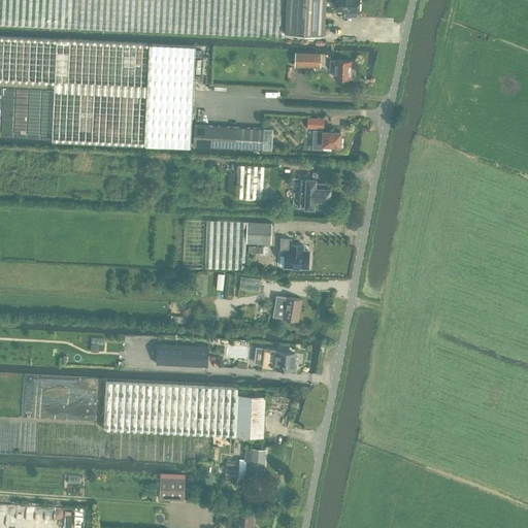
[(0,0),(0,23),(285,37),(285,33),(324,35),(325,0),(0,0)]
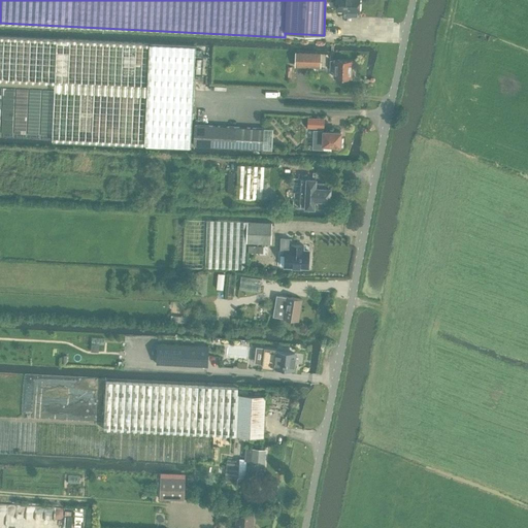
[(359,12),(359,0),(336,0),(335,10),(359,12)]
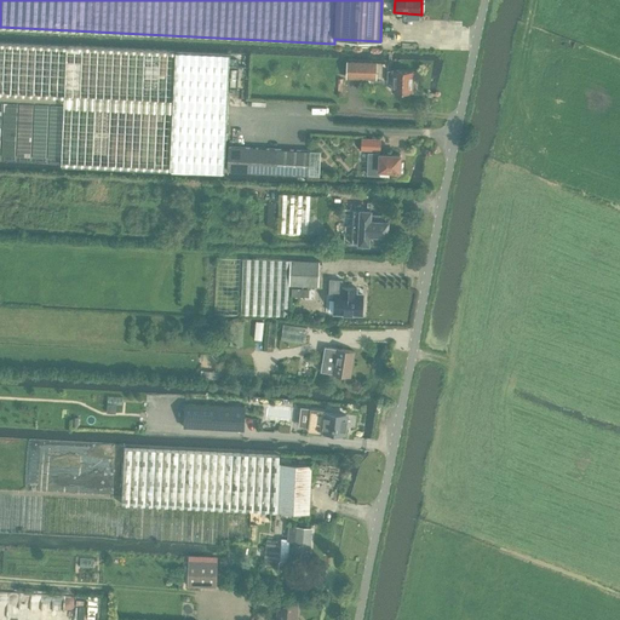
[(64,103),(228,112),(230,53),(0,41),(0,92),(65,96),(64,103)]
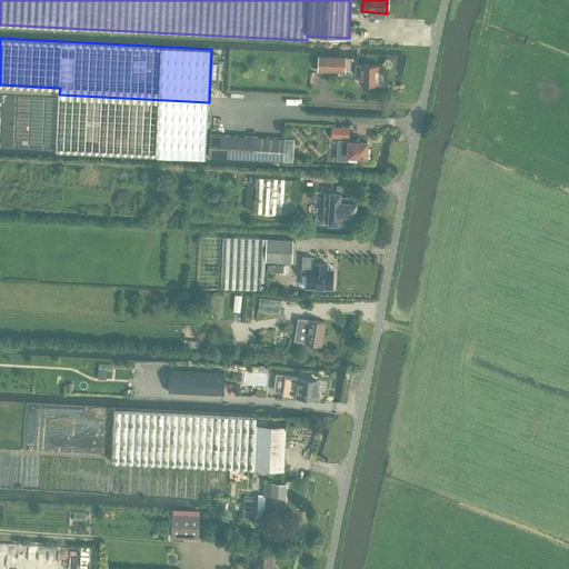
[(318,56),(318,72),(346,72),(346,57),(318,56)]
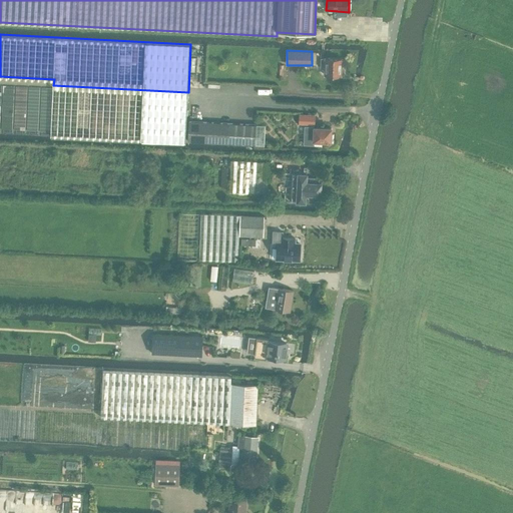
[(341,76),(342,58),(326,57),(326,58),(321,58),(321,67),(326,67),(326,75),(341,76)]
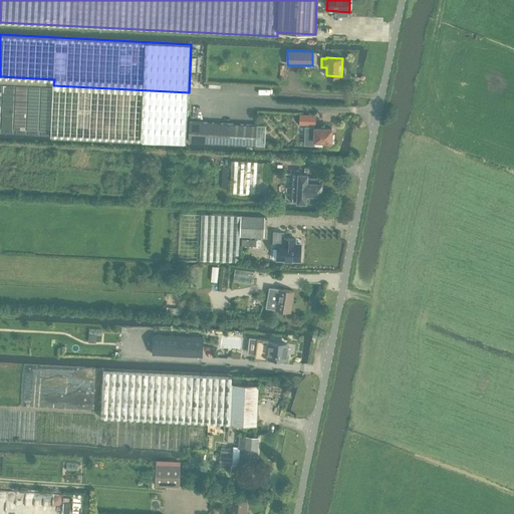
[(186,142),(189,92),(53,85),(51,136),(186,142)]
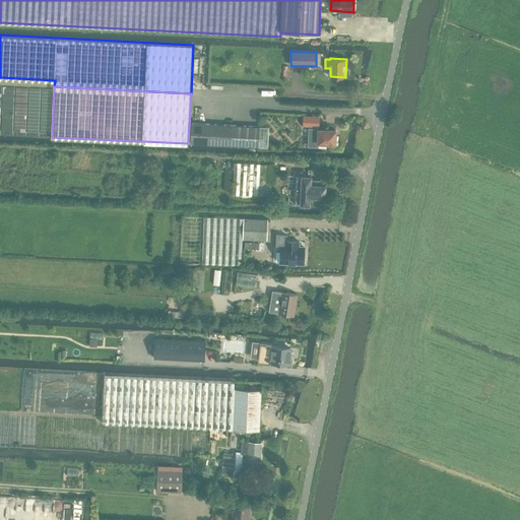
[(309,127),(308,145),(318,146),(318,142),(331,143),(331,144),(336,144),(336,134),(335,134),(335,129),(318,128),(318,126),(319,126),(319,117),(304,116),(304,125),(313,125),(313,127),(309,127)]
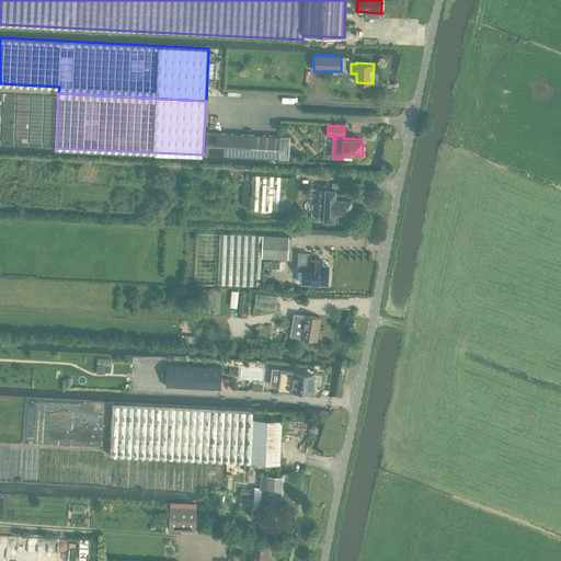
[(289,136),(281,136),(206,133),(206,155),(288,158),(289,136)]
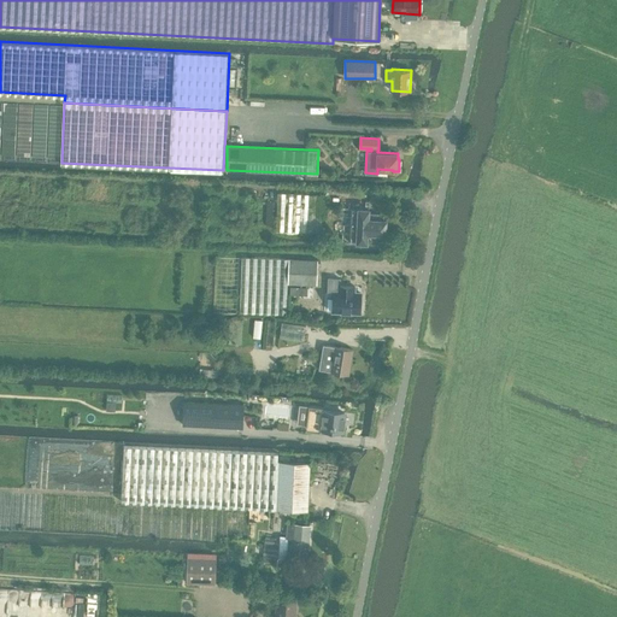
[(278,193),(276,231),(306,233),(323,233),(324,194),(278,193)]
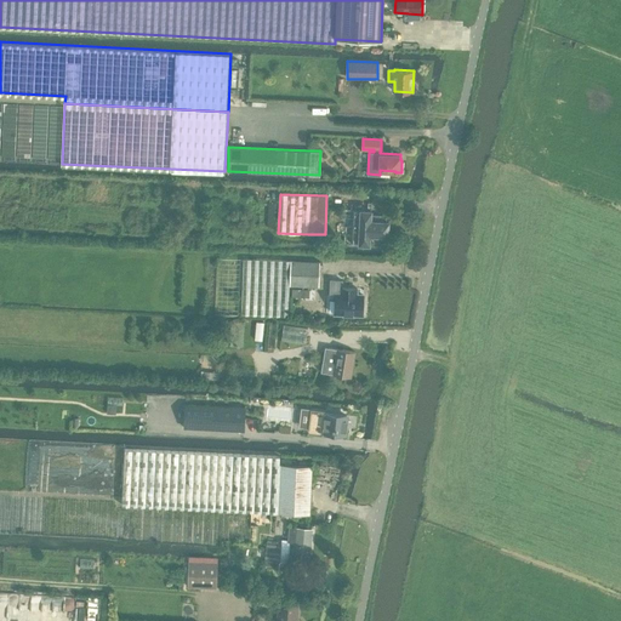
[(385,235),(388,235),(389,221),(386,221),(386,215),(371,214),(371,210),(353,209),(352,244),(370,244),(370,240),(385,241),(385,235)]
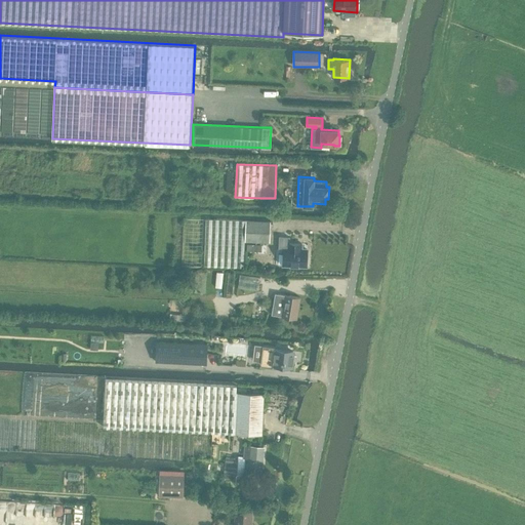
[(271,220),(246,219),(206,218),(205,266),(244,268),(245,241),(270,242),(271,220)]
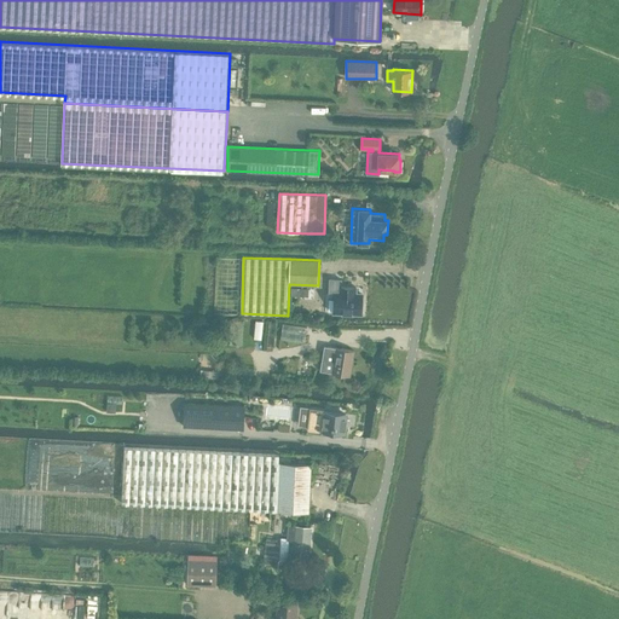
[(329,278),(329,293),(334,293),(334,312),(342,313),(342,314),(352,314),(352,313),(362,313),(363,294),(354,294),(354,288),(356,288),(356,287),(341,285),(341,279),(329,278)]
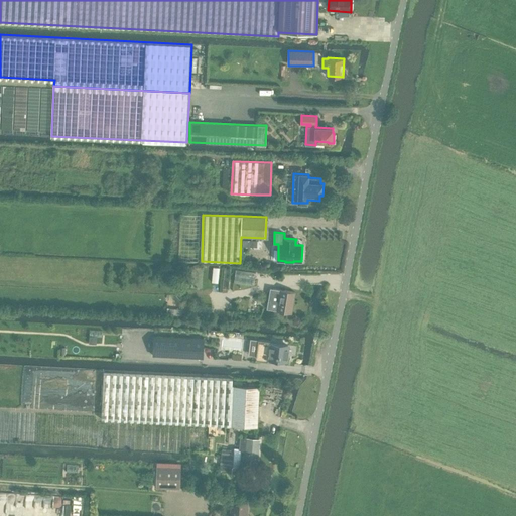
[(194,269),(192,286),(202,287),(203,270),(194,269)]
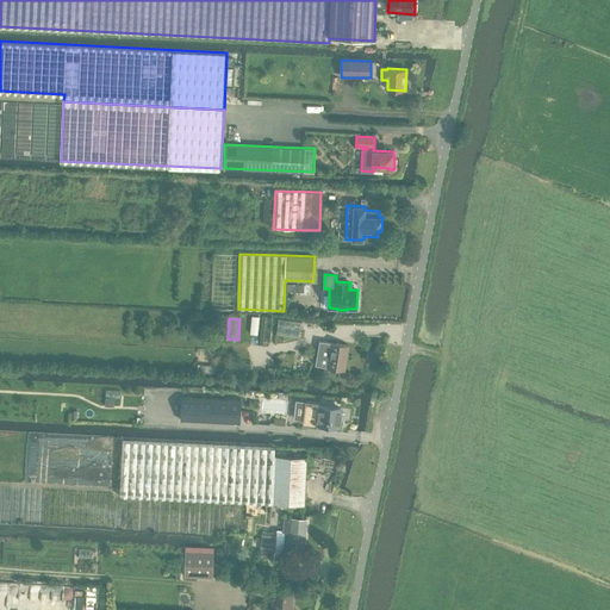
[(279,318),(277,334),(299,337),(302,322),(279,318)]
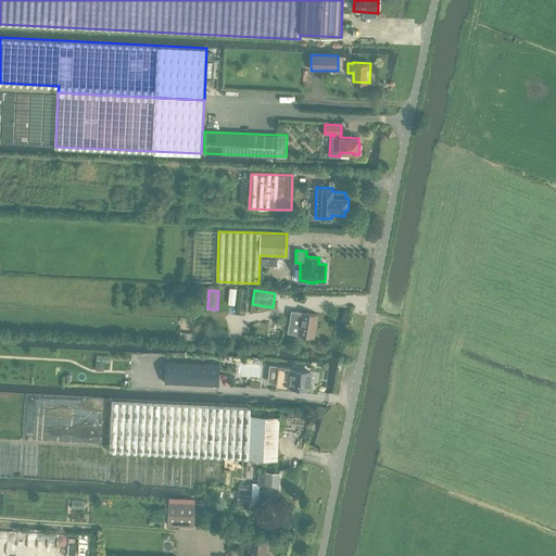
[(318,314),(302,312),(291,311),(288,333),(314,337),(318,314)]
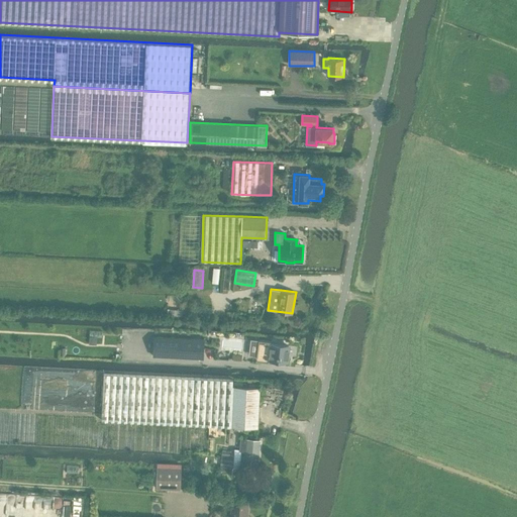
[(89,336),(89,344),(97,344),(97,336),(89,336)]
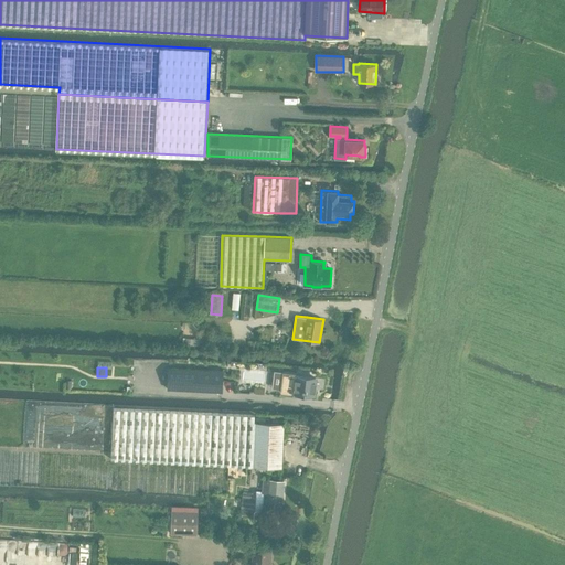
[(170,368),(168,390),(223,392),(224,371),(170,368)]
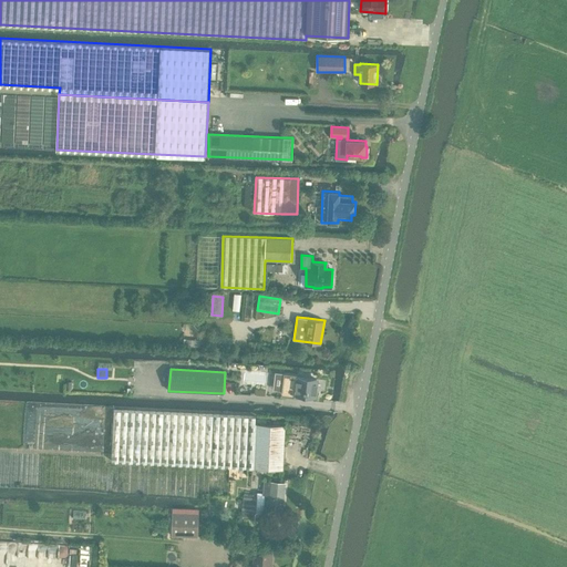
[(297,374),(284,373),(281,397),(295,398),(296,393),(315,395),(317,379),(297,377),(297,374)]
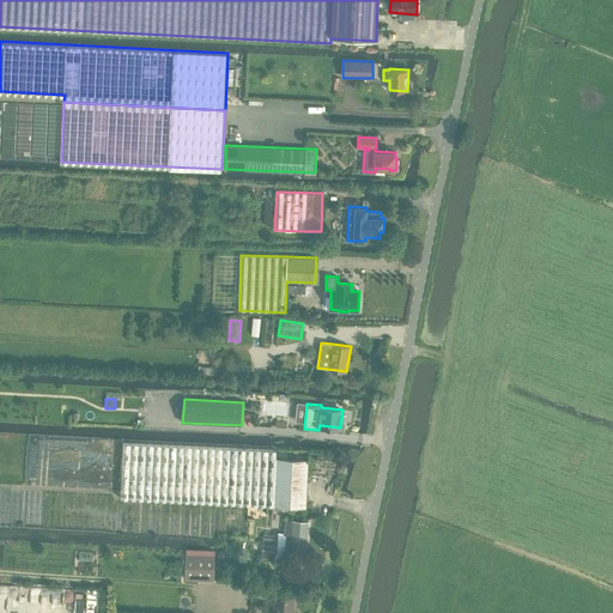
[(305,508),(308,460),(277,459),(277,451),(122,443),(120,497),(305,508)]
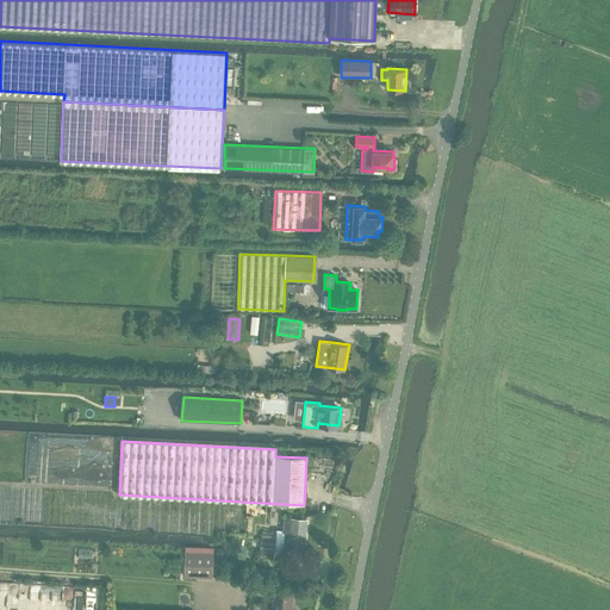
[(285,518),(284,529),(273,529),(273,533),(262,531),(260,551),(285,553),(285,551),(290,551),(291,542),(304,543),(306,520),(285,518)]
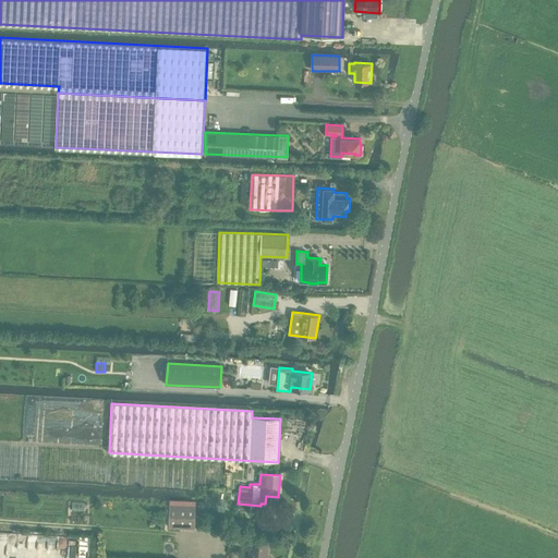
[(169,528),(195,529),(196,506),(170,505),(169,528)]
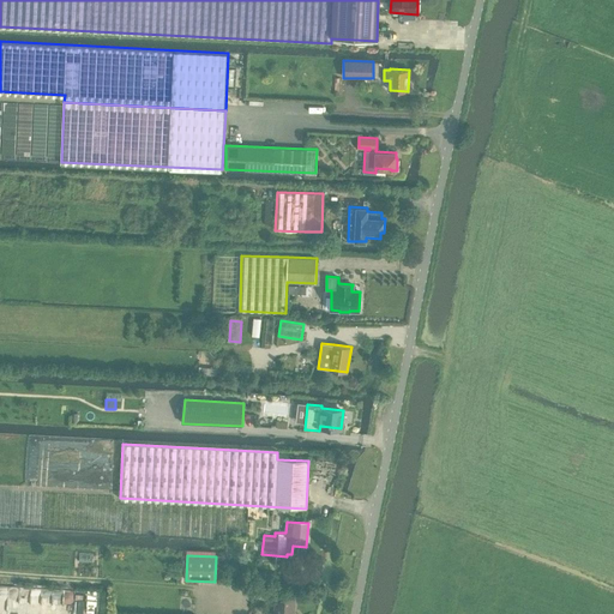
[(275,613),(293,613),(295,600),(276,597),(275,613)]
